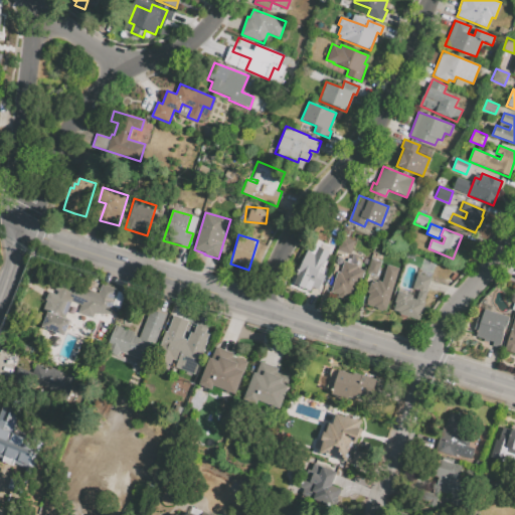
[(337,249),(341,236),(355,240),(350,254),(337,249)]
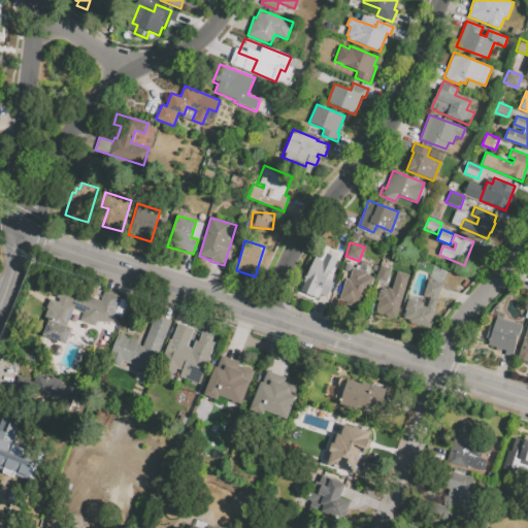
[(326,296),(318,292),(320,289),(303,281),(316,255),(333,263),(326,279),(333,283),(326,296)]
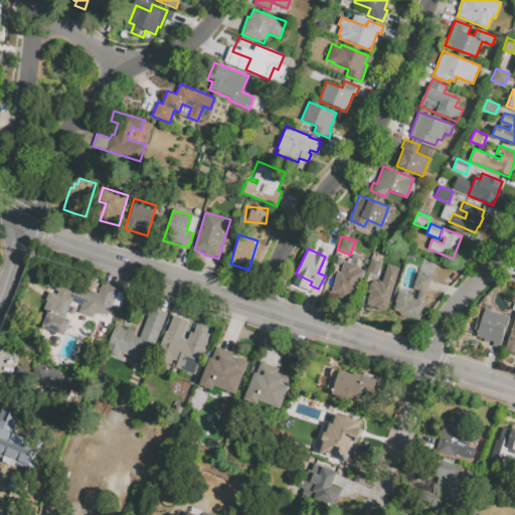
[(367,273),(372,259),(381,262),(376,276),(367,273)]
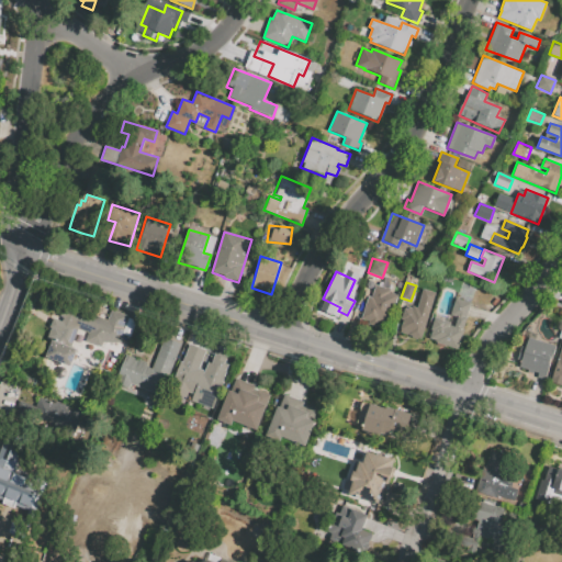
[(391,289),(390,292),(398,295),(390,323),(380,319),(378,326),(367,323),(368,321),(360,318),(368,296),(371,298),(375,284),(391,289)]
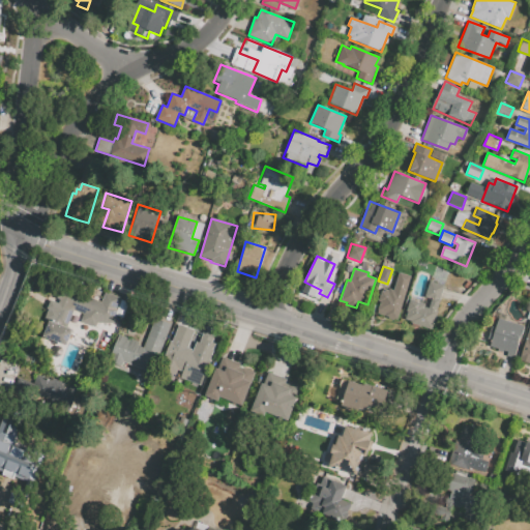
[(388,291),(389,289),(393,290),(399,272),(411,275),(396,321),(385,317),(385,316),(377,313),(381,301),(378,300),(382,288),(388,291)]
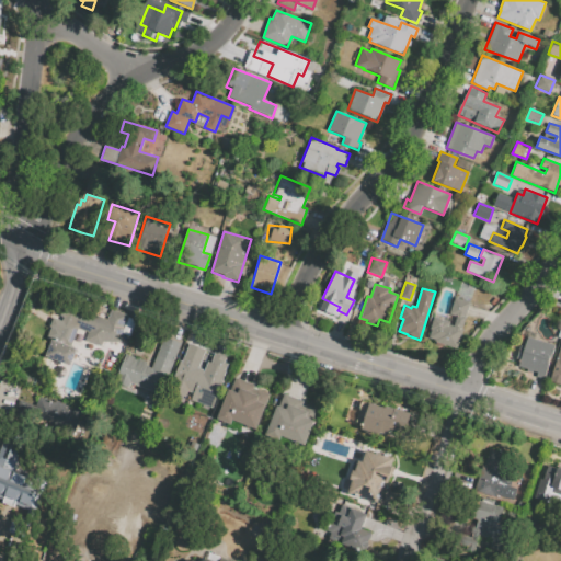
[(436,343),(436,340),(431,339),(434,329),(430,328),(433,317),(450,321),(449,324),(454,327),(456,317),(449,315),(454,297),(469,302),(456,348),(436,343)]
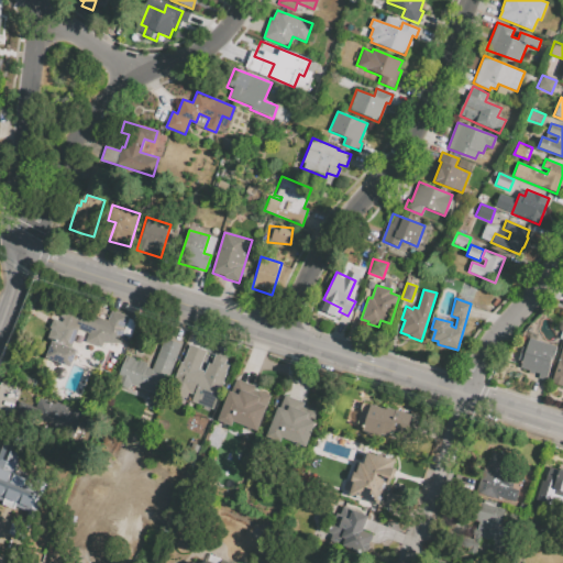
[(45,359),(52,341),(47,339),(53,324),(57,326),(65,305),(108,320),(111,310),(128,317),(123,329),(124,343),(103,343),(101,348),(85,341),(88,333),(78,330),(72,348),(76,350),(69,367),(45,359)]
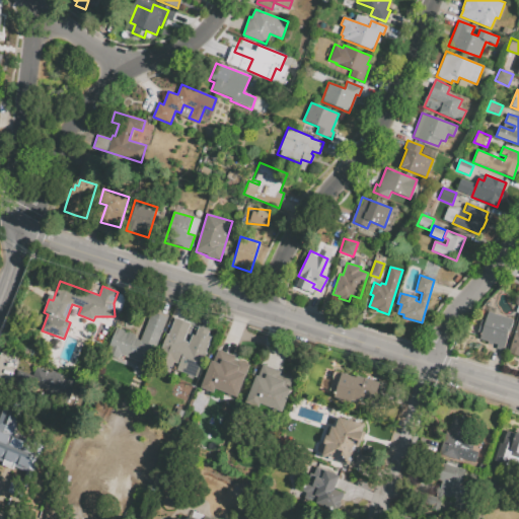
[(503,350),(496,347),(497,345),(479,339),(482,332),(477,331),(482,319),(486,320),(491,306),(500,309),(498,314),(513,319),(503,350)]
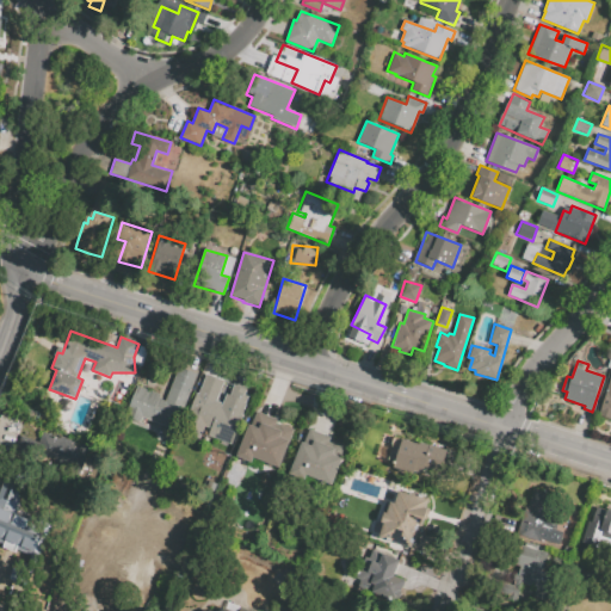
[(178,366),(197,375),(174,430),(143,417),(141,423),(125,417),(139,386),(161,395),(159,399),(165,401),(178,366)]
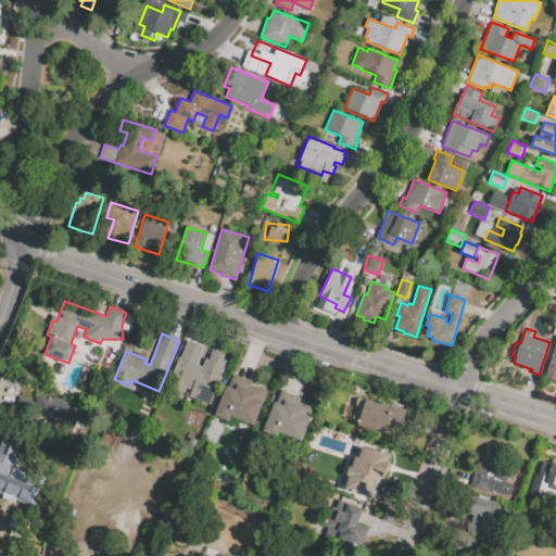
[(188,339),(205,346),(203,351),(212,354),(213,350),(225,355),(223,358),(226,361),(218,380),(220,381),(210,405),(189,396),(191,390),(186,388),(184,394),(167,388),(188,339)]
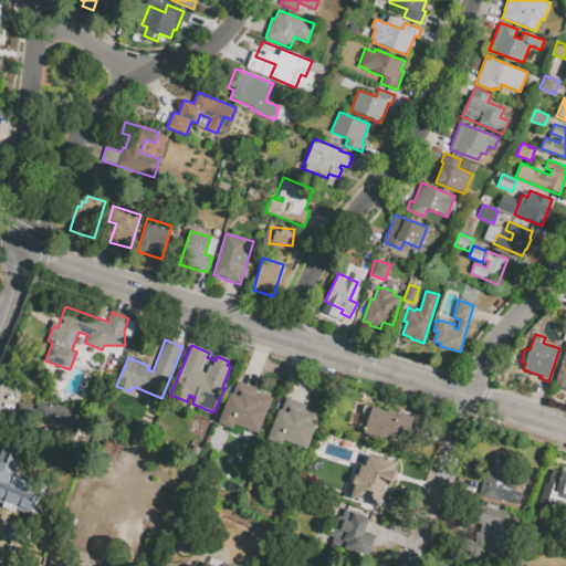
[(565,387),(554,384),(565,345),(565,387)]
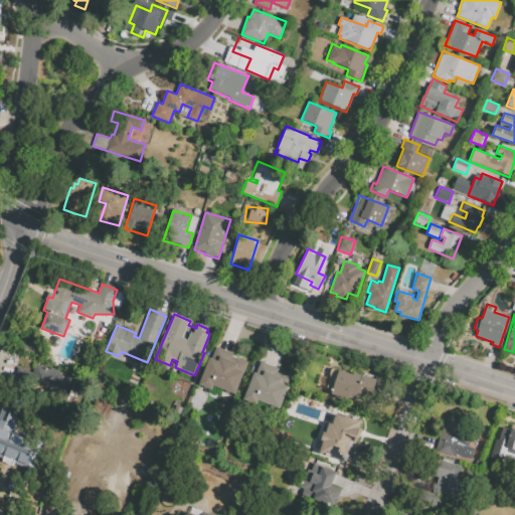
[(198,384),(210,356),(213,358),(217,348),(248,361),(234,394),(213,385),(211,389),(198,384)]
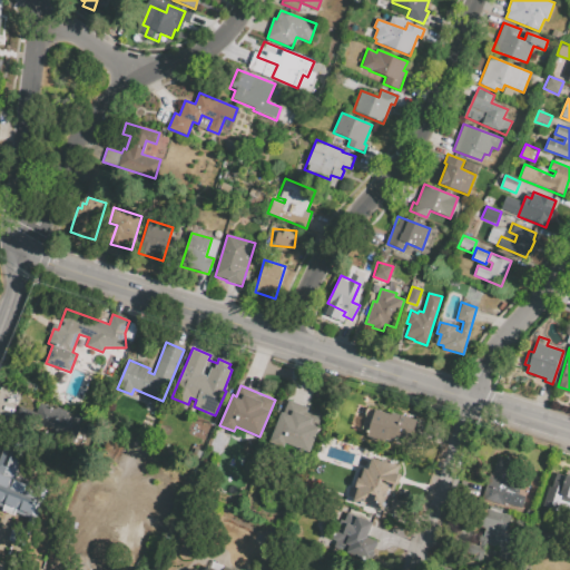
[(269,441),(287,399),(308,408),(307,411),(324,418),(308,453),(284,442),(283,446),(269,441)]
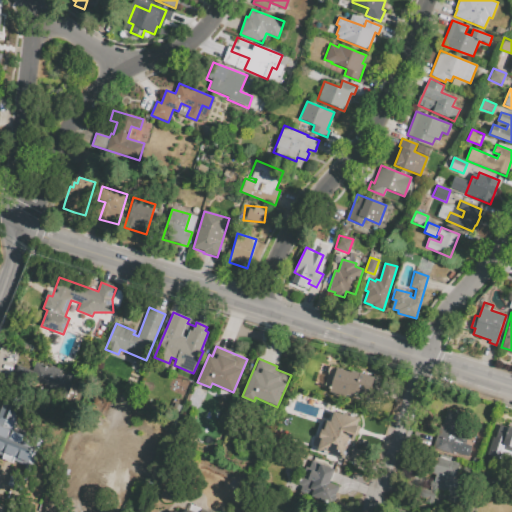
[(67,392),(72,371),(33,362),(31,374),(33,375),(31,384),(67,392)]
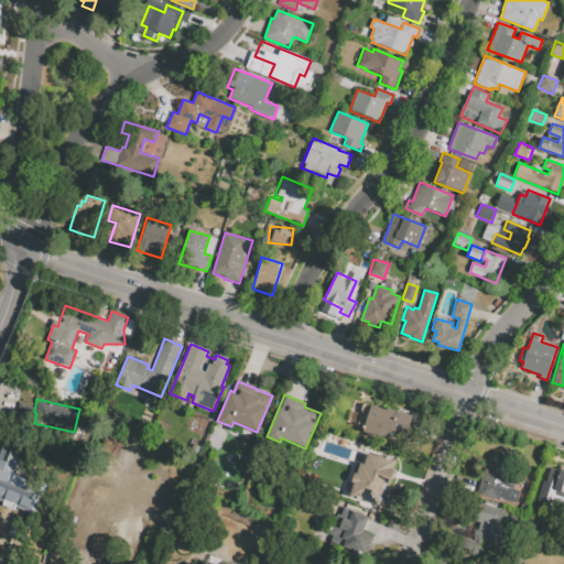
[(387,407),(413,415),(404,440),(391,435),(390,437),(383,435),(382,438),(362,432),(365,427),(357,425),(364,403),(371,405),(371,404),(387,410),(387,407)]
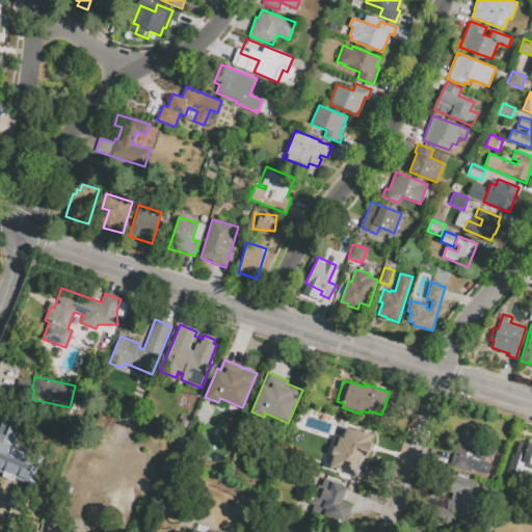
[(22,417),(2,409),(0,417),(0,476),(31,486),(41,456),(12,447),(22,417)]
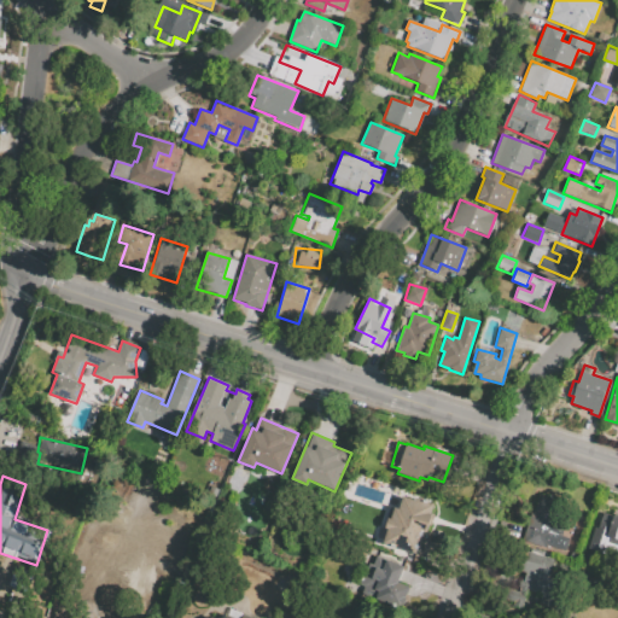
[(162,494),(130,483),(123,502),(155,513),(162,494)]
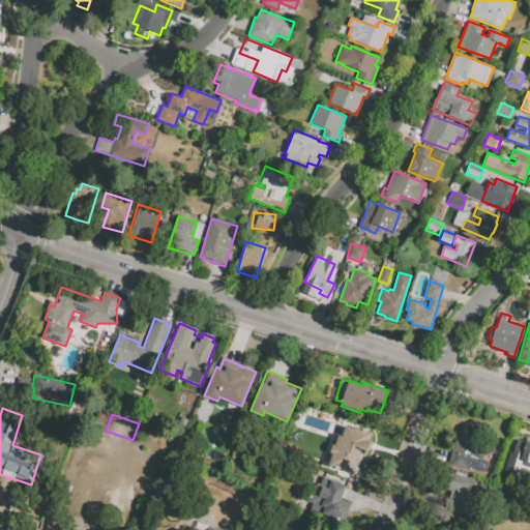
[(450,464),(463,424),(491,433),(482,458),(489,460),(486,472),(470,468),(469,470),(450,464)]
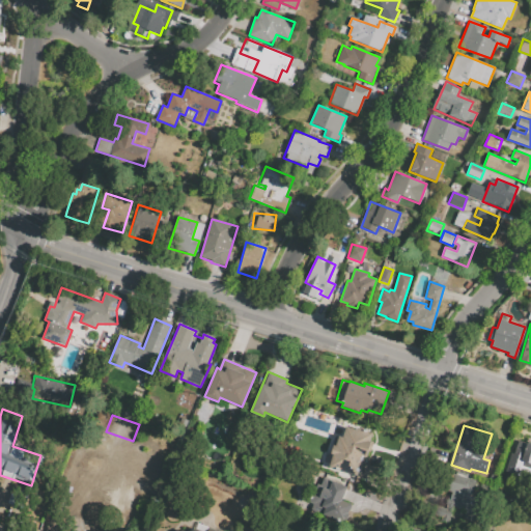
[(329,467),(333,454),(331,453),(334,446),(335,446),(338,437),(342,438),(346,427),(356,430),(357,427),(374,434),(366,458),(364,457),(358,476),(329,467)]
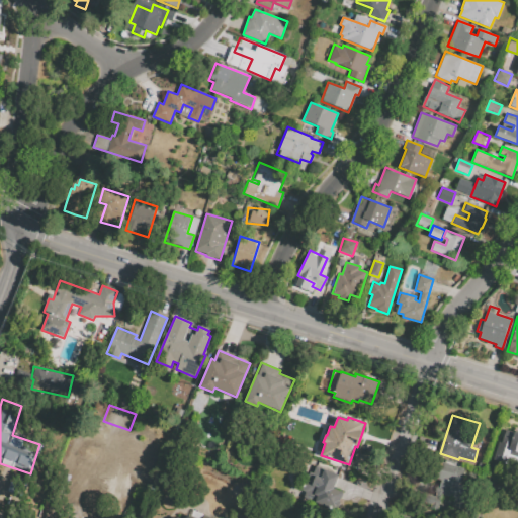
[(517,458),(511,456),(508,464),(493,459),(499,440),(502,441),(506,429),(517,433),(517,458)]
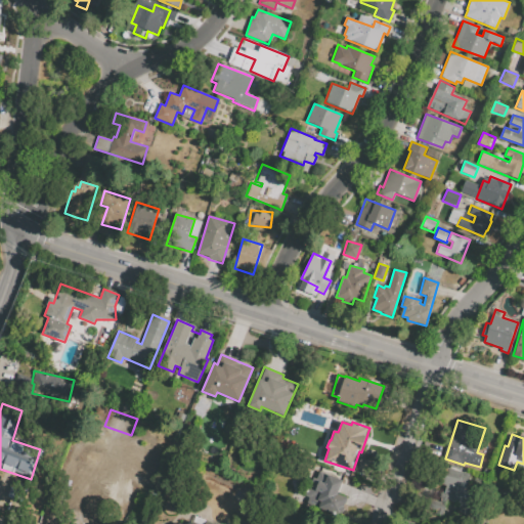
[(439,484),(445,466),(449,467),(450,464),(463,468),(462,471),(471,474),(466,489),(476,492),(467,518),(456,515),(460,504),(447,499),(442,516),(435,514),(436,511),(429,509),(432,498),(440,501),(445,486),(439,484)]
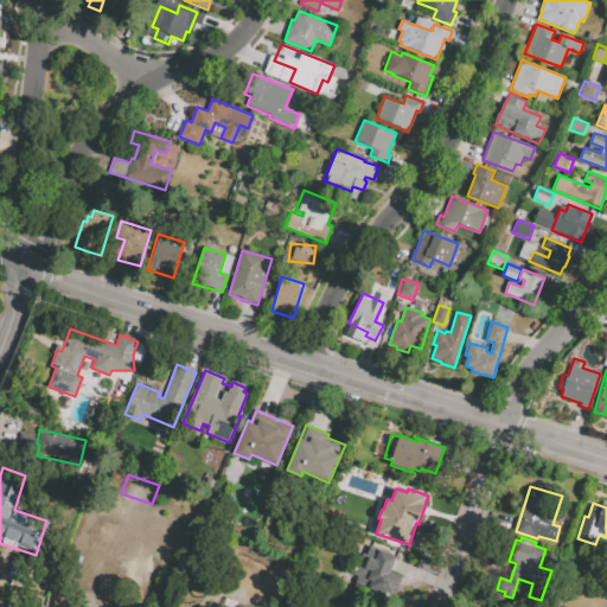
[(356,585),(358,576),(356,575),(363,555),(366,556),(369,547),(398,556),(393,573),(407,577),(400,599),(356,585)]
